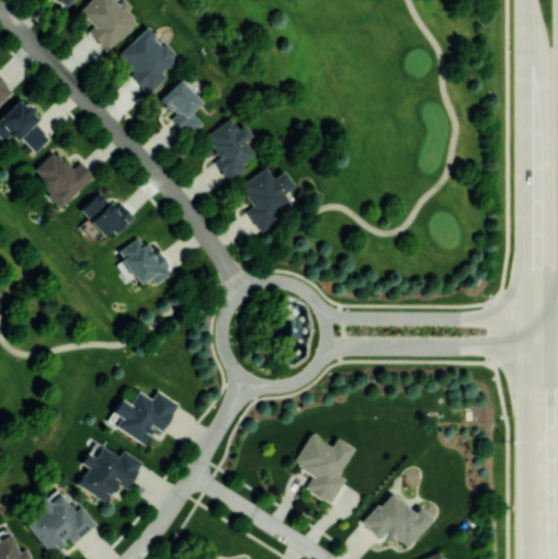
[(57,0),(68,9),(76,0),(57,0)]
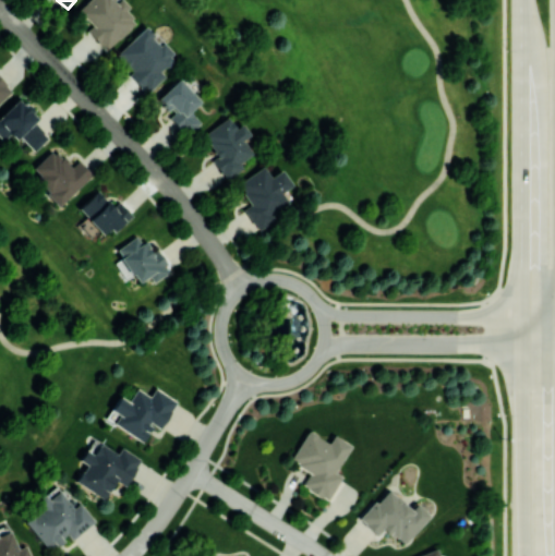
[(94,27),(88,32),(108,52),(139,23),(129,13),(132,9),(123,0),(121,0),(118,3),(113,0),(91,0),(79,12),(94,27)]
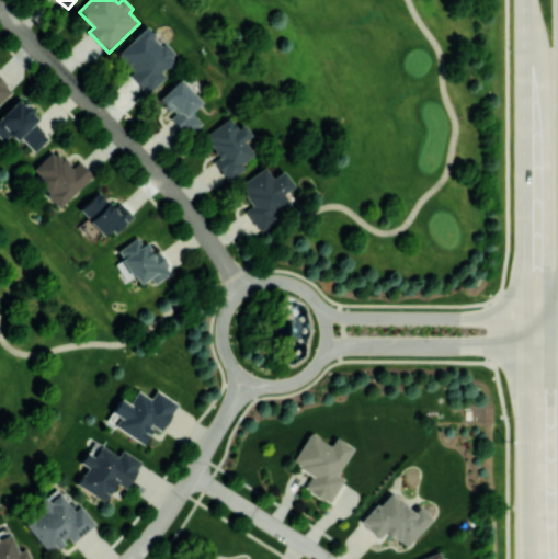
[(179,58),(150,26),(116,57),(150,94),(169,78),(163,71),(179,58)]
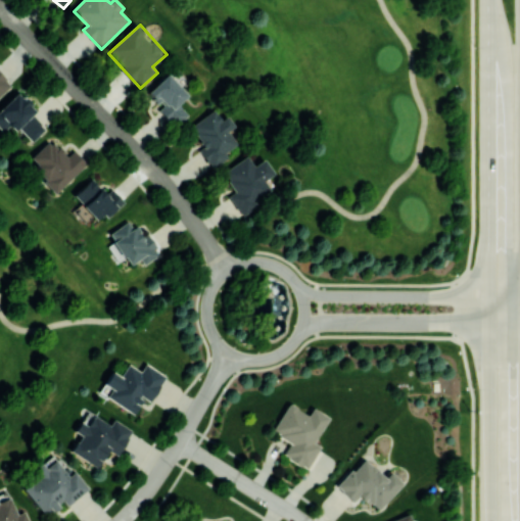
[(0,98),(14,86),(0,70),(0,98)]
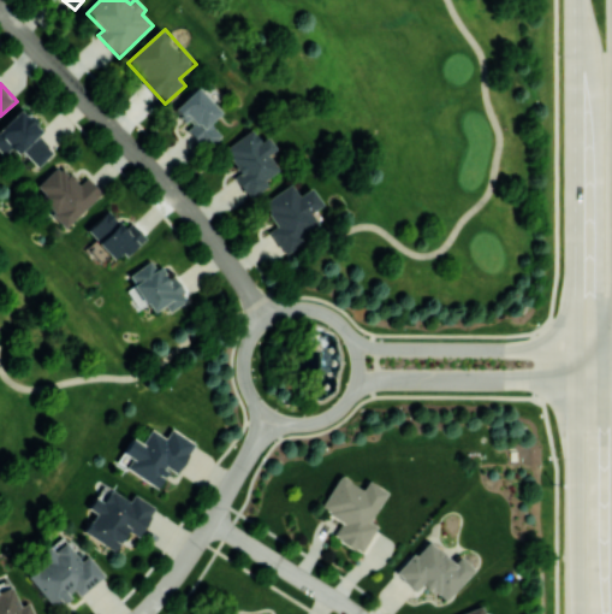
[(174,111),(189,127),(188,129),(208,151),(224,136),(212,123),(223,113),(198,88),(174,111)]
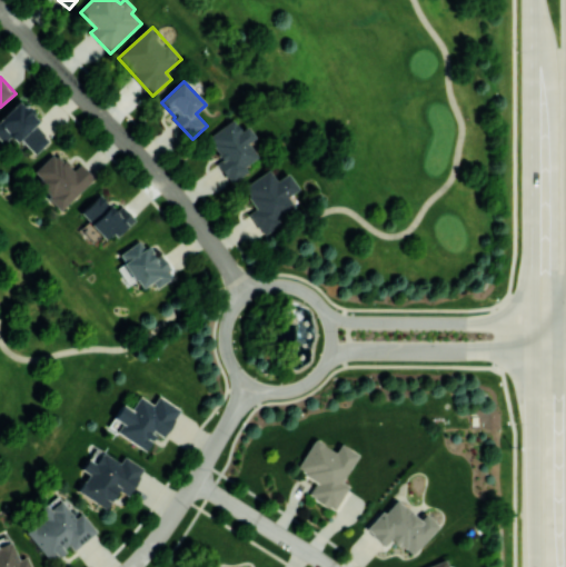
[(0,120),(0,139),(5,145),(15,136),(36,158),(55,140),(19,102),(0,120)]
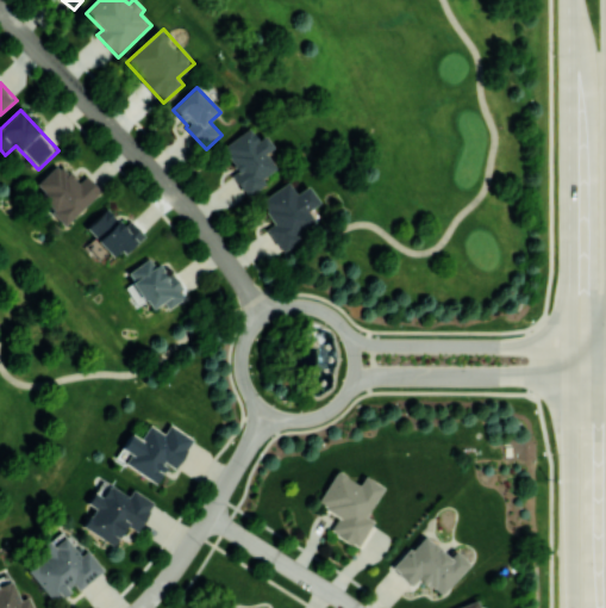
[(250,198),(269,185),(266,179),(279,169),(268,154),(276,149),(267,136),(260,141),(251,129),(224,149),(239,171),(233,175),(250,198)]
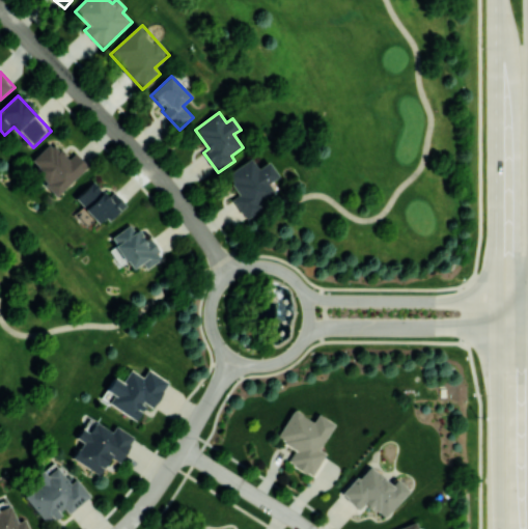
[(90,167),(77,154),(70,160),(53,142),(33,161),(40,169),(35,174),(58,197),(90,167)]
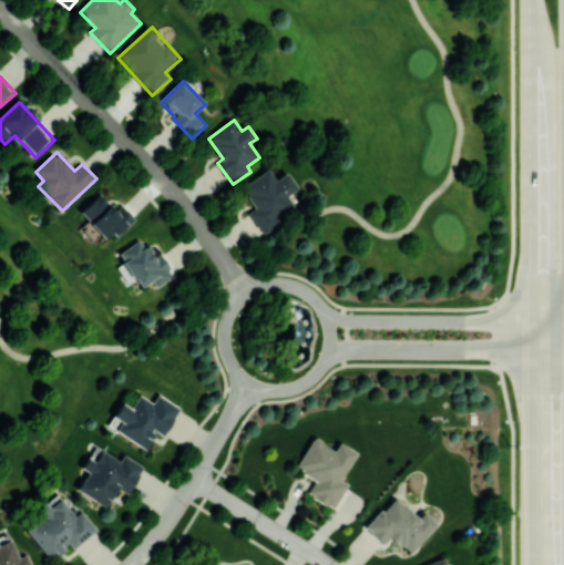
[(289,173),(277,181),(272,171),(243,187),(256,208),(249,212),(263,233),(298,211),(289,196),(299,189),(289,173)]
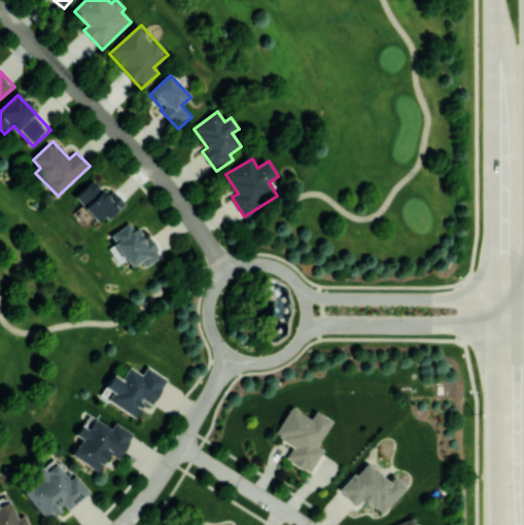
[(75,198),(101,225),(125,204),(113,191),(108,197),(94,181),(75,198)]
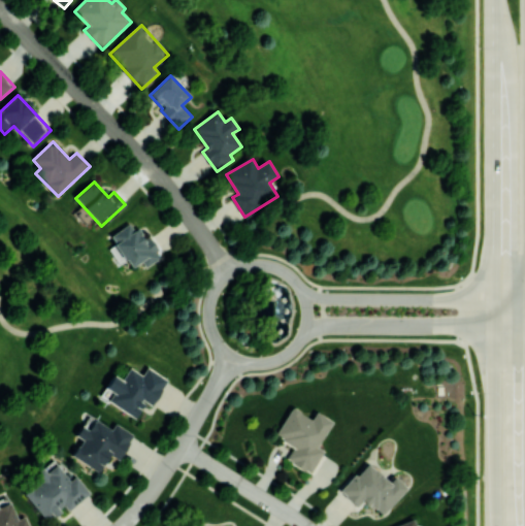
[(110,237),(132,269),(142,262),(146,268),(164,258),(151,237),(144,241),(133,223),(110,237)]
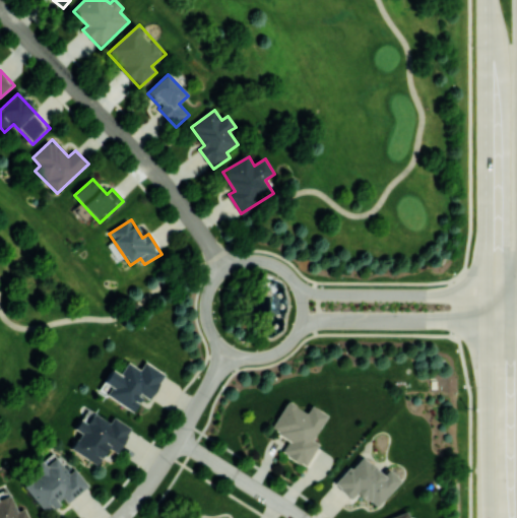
[(135,412),(144,396),(151,401),(167,375),(145,363),(141,370),(129,363),(122,375),(113,370),(105,383),(113,388),(108,397),(135,412)]
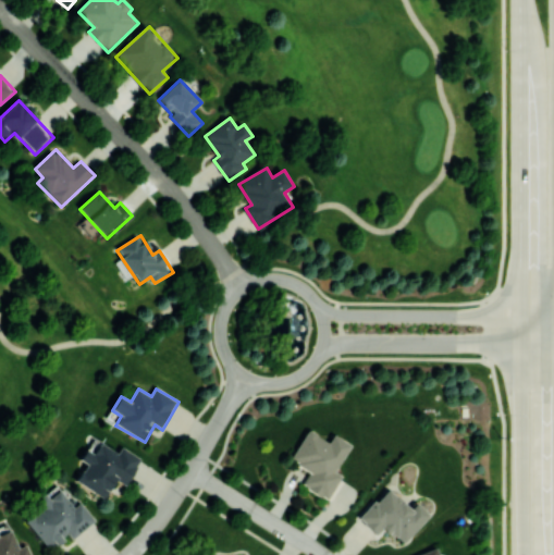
[(330,502),(344,476),(337,473),(353,445),(335,435),(331,443),(308,431),(292,461),(311,471),(303,486),(330,502)]
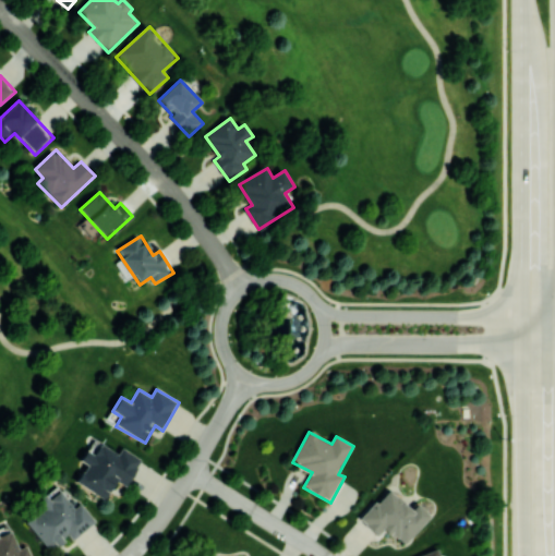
[(77,483),(106,500),(118,480),(128,486),(143,460),(123,448),(120,455),(103,445),(96,456),(87,451),(82,461),(88,466),(77,483)]
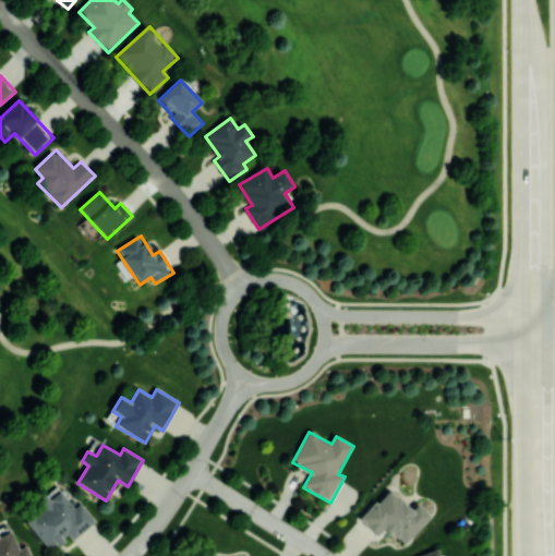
[(51,553),(70,538),(73,542),(97,523),(82,504),(75,509),(58,487),(38,504),(43,509),(27,522),(51,553)]
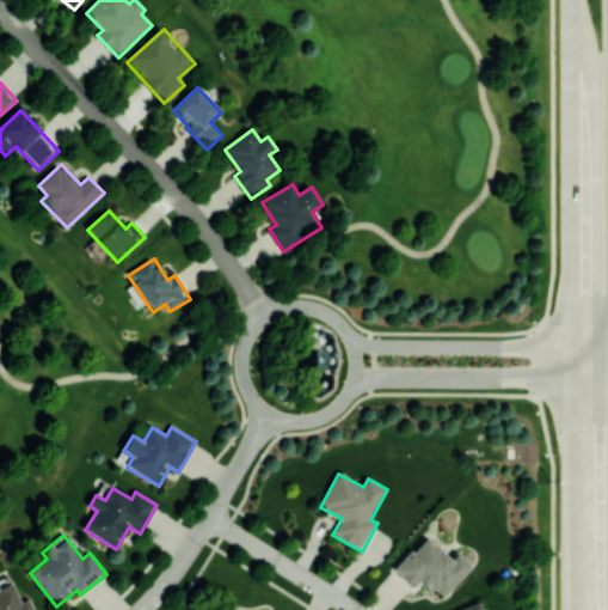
[(443,599),(473,567),(459,553),(453,560),(429,537),(395,571),(415,590),(423,580),(443,599)]
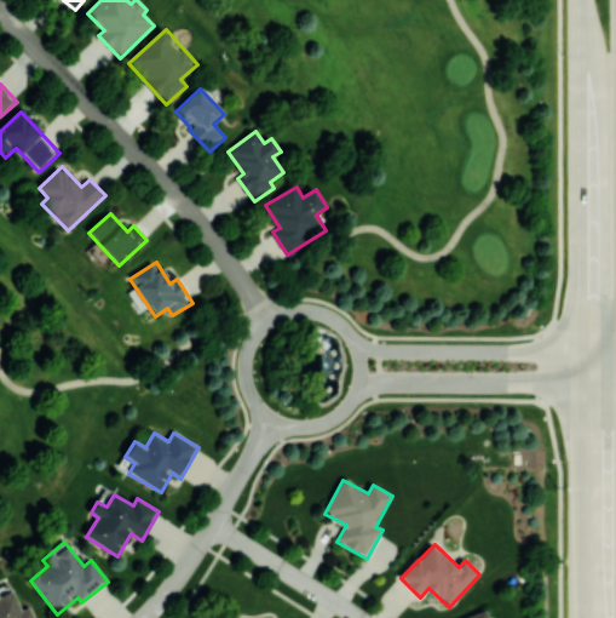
[(35,617),(32,607),(22,611),(15,593),(0,598),(0,617),(35,617)]
